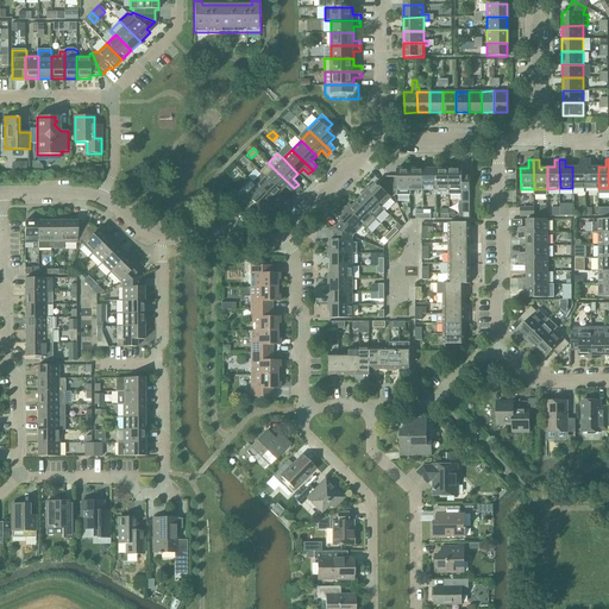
[(572,167),(572,188),(585,188),(585,159),(579,159),(579,167),(572,167)]
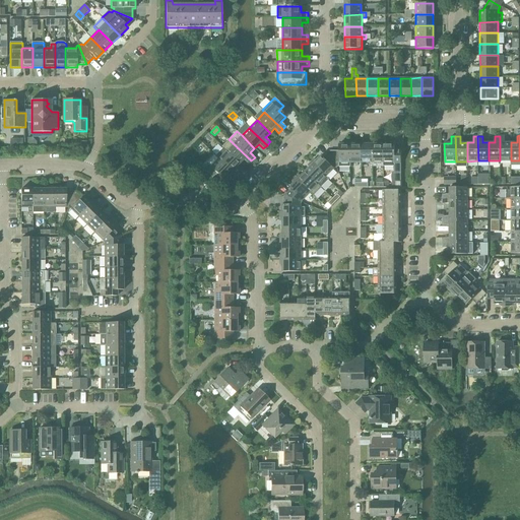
[(511,160),(511,142),(504,142),(504,136),(500,136),(500,160),(511,160)]
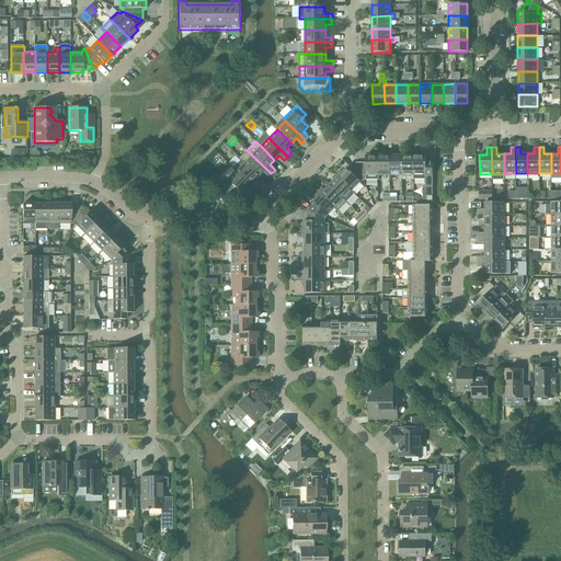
[(217,152),(222,159),(227,153),(221,148),(217,152)]
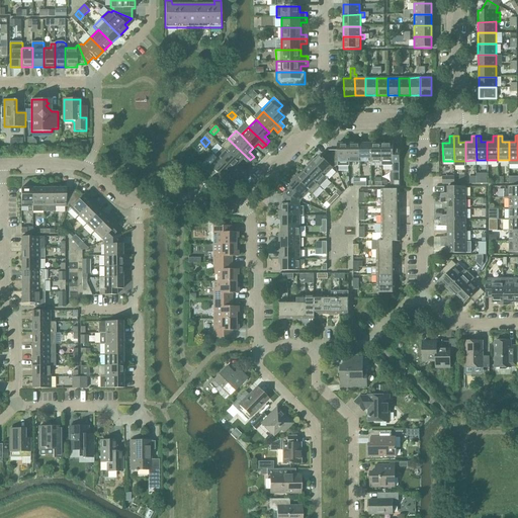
[(250,160),(228,139),(221,146),(223,148),(238,163),(242,159),(247,164),(250,160)]
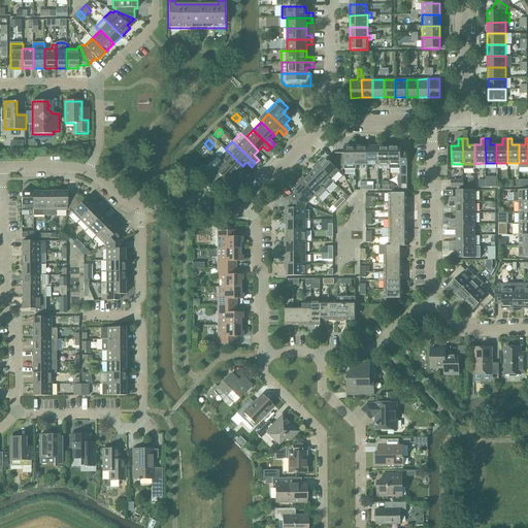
[(356,169),(356,165),(356,143),(351,143),(351,146),(344,146),(344,154),(335,154),(334,154),(341,170),(344,169),(356,169)]
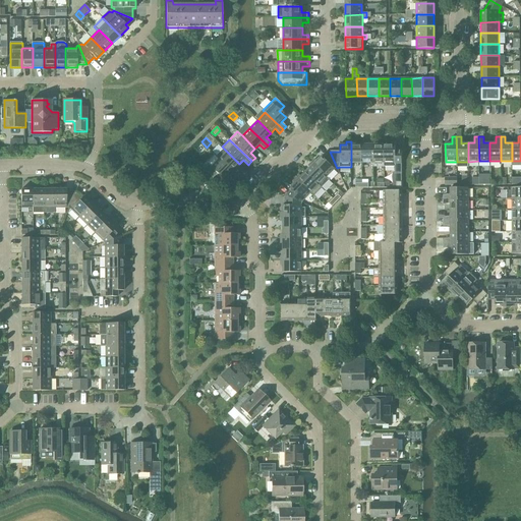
[(362,163),(362,145),(355,145),(355,141),(351,141),(351,163),(362,163)]
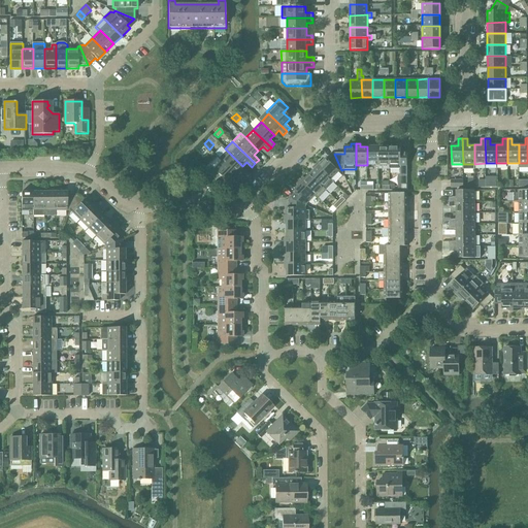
[(367,146),(367,165),(378,165),(378,143),(372,143),(372,146),(367,146)]
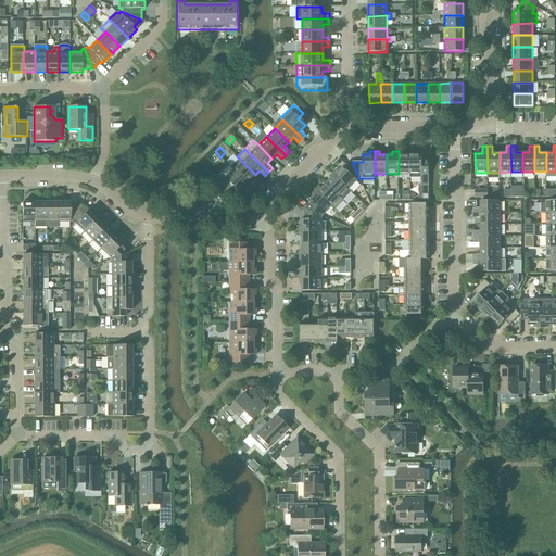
[(409,177),(409,154),(403,154),(403,151),(399,151),(399,174),(399,177),(409,177)]
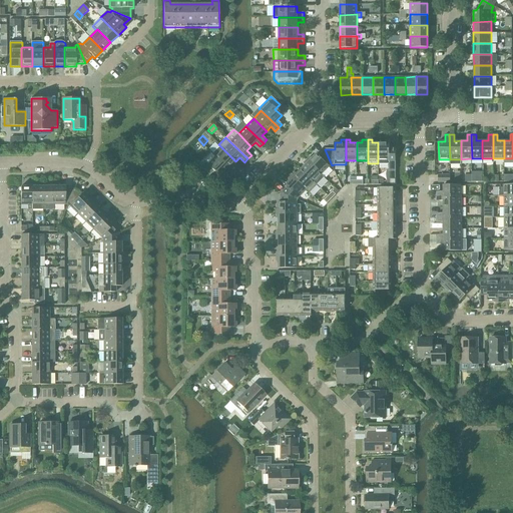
[(395,163),(395,151),(389,151),(389,139),(384,140),(384,142),(378,142),(378,163),(395,163)]
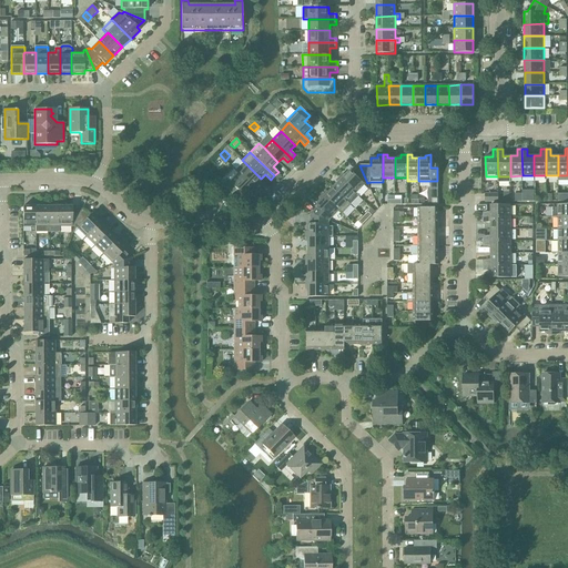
[(239,173),(257,192),(262,189),(256,184),(261,179),(244,162),(236,170),(240,173),(239,173)]
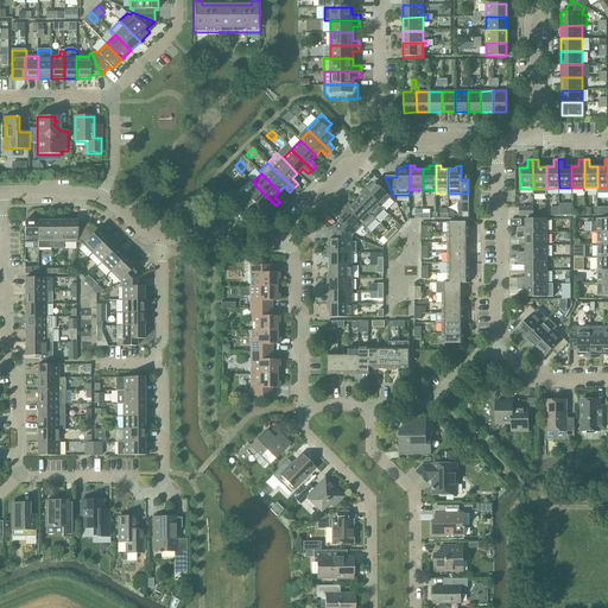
[(393,196),(385,177),(378,184),(375,182),(371,188),(368,185),(363,190),(381,207),(390,197),(393,196)]
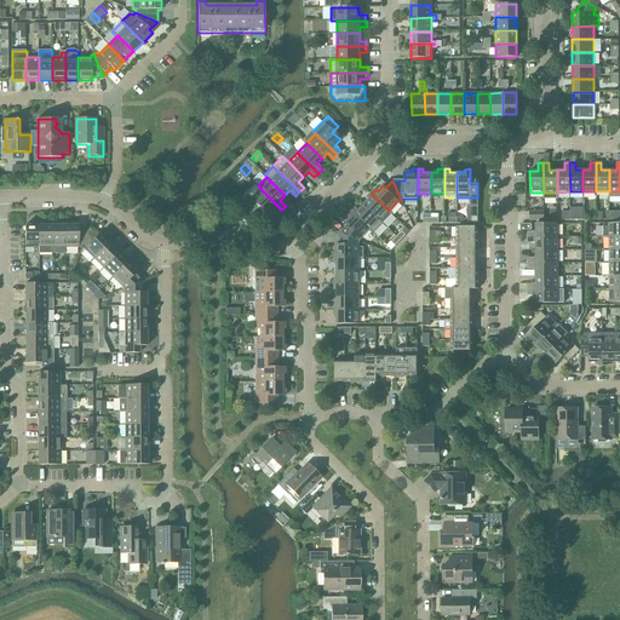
[(281,210),(260,189),(252,199),(248,196),(244,201),(253,212),(258,206),(267,214),(271,208),(277,214),(281,210)]
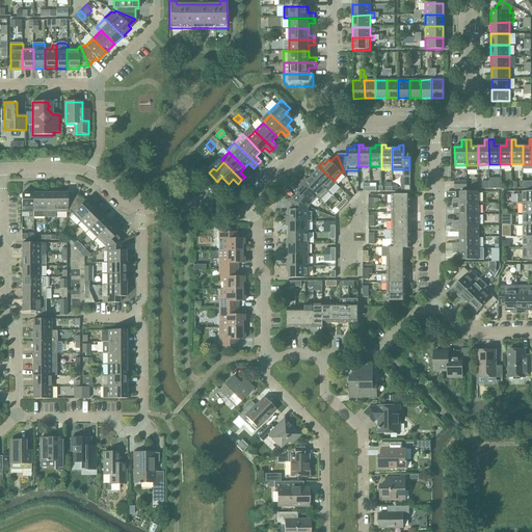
[(312,176),(328,192),(337,183),(334,181),(318,166),(315,169),(317,170),(312,176)]
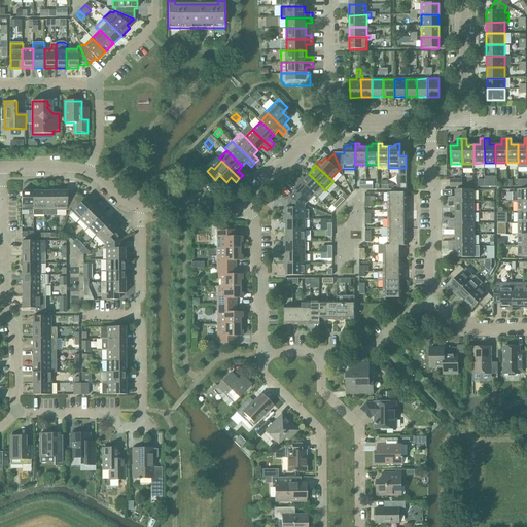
[(325,190),(309,174),(305,178),(304,177),(300,180),(314,196),(315,195),(318,198),(325,190)]
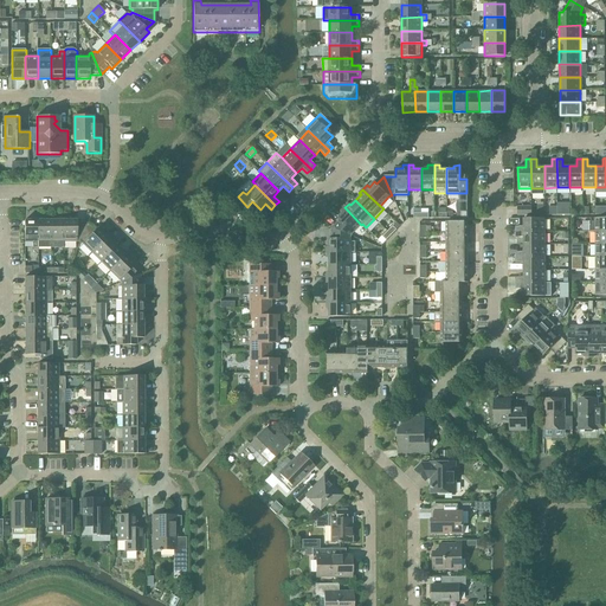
[(361,225),(345,207),(341,211),(343,213),(337,219),(340,220),(333,229),(352,237),(354,232),(361,225)]
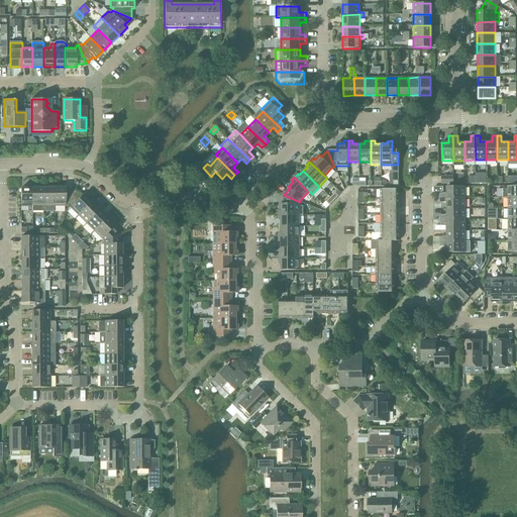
[(21,188),(21,206),(27,206),(28,211),(32,211),(32,206),(32,186),(27,186),(27,188),(21,188)]
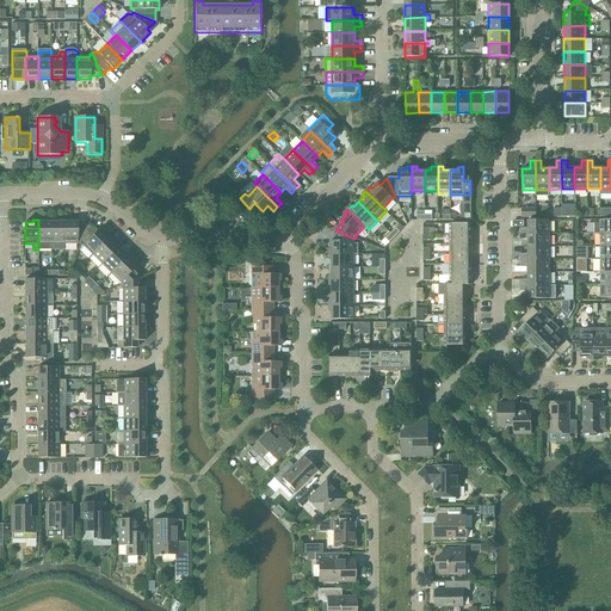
[(38,220),(38,244),(38,250),(51,250),(51,222),(44,222),(44,220),(38,220)]
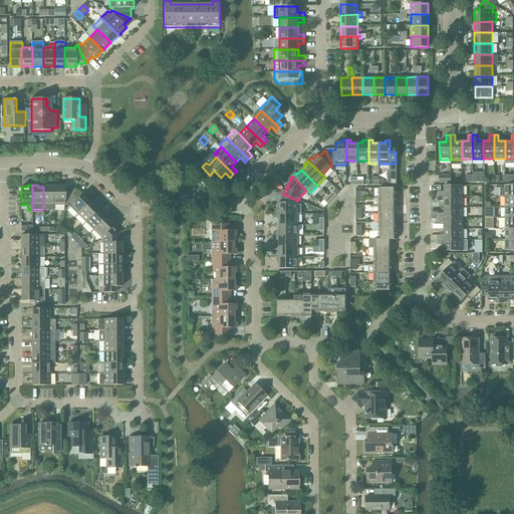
[(54,205),(54,185),(48,185),(48,187),(43,187),(43,210),(54,210),(54,205)]
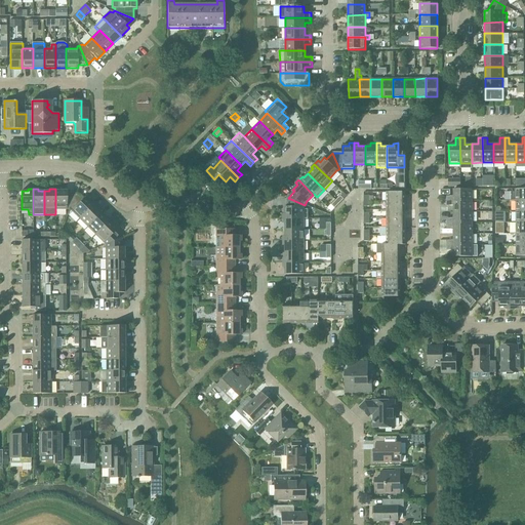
[(55,189),(55,209),(67,209),(69,210),(76,194),(67,194),(67,191),(61,191),(61,189),(55,189)]
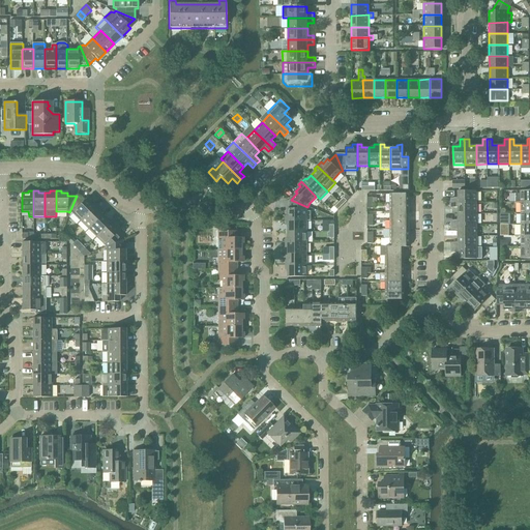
[(450,203),(476,203),(476,190),(458,192),(458,198),(450,198),(450,203)]
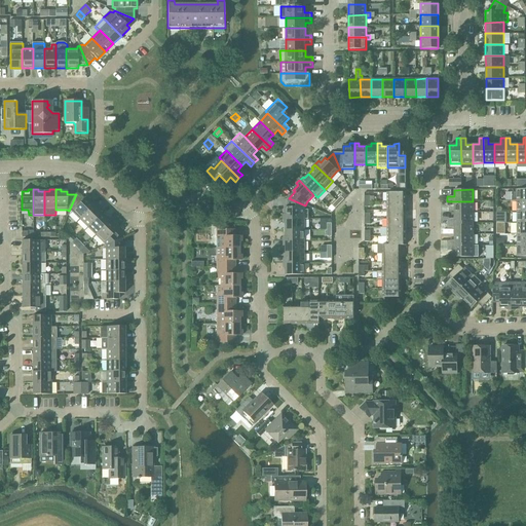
[(517,200),(525,200),(525,189),(517,189),(517,200)]
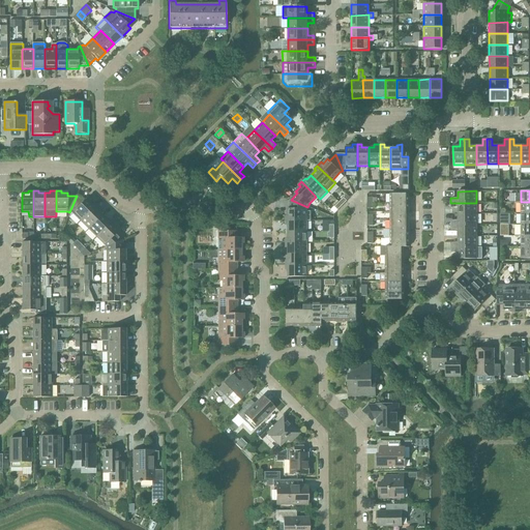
[(408,194),(390,194),(390,203),(408,203),(408,194)]
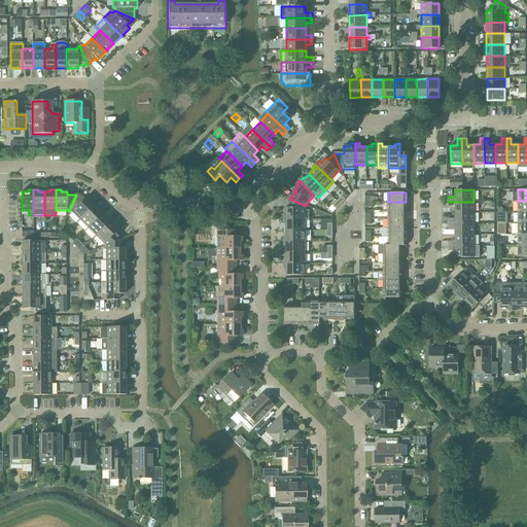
[(80,220),(95,205),(92,201),(90,203),(84,199),(83,201),(76,195),(69,211),(72,212),(80,220)]
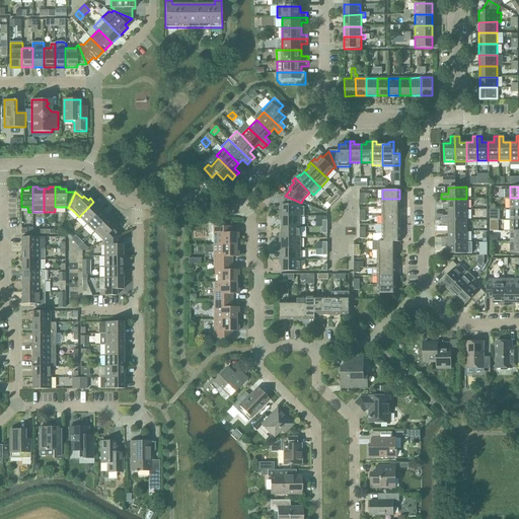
[(304,207),(300,207),(300,205),(301,203),(285,196),(285,205),(282,205),(282,212),(280,212),(280,216),(300,216),(304,216),(304,207)]
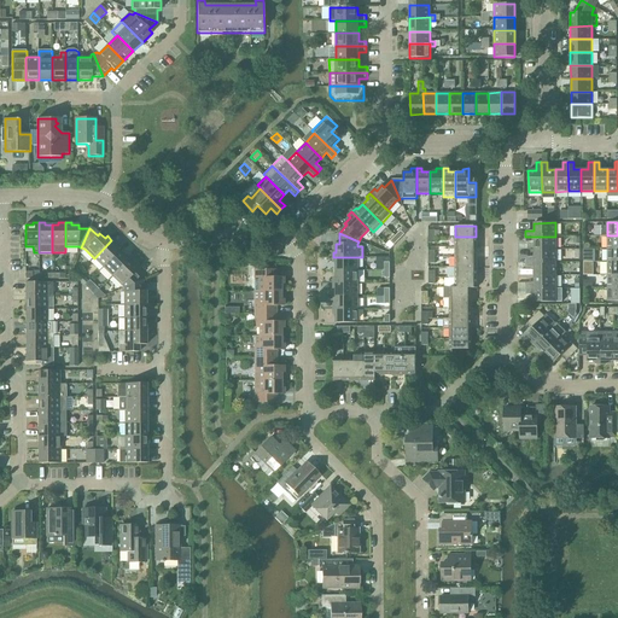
[(607,249),(617,248),(617,235),(607,235),(607,249)]
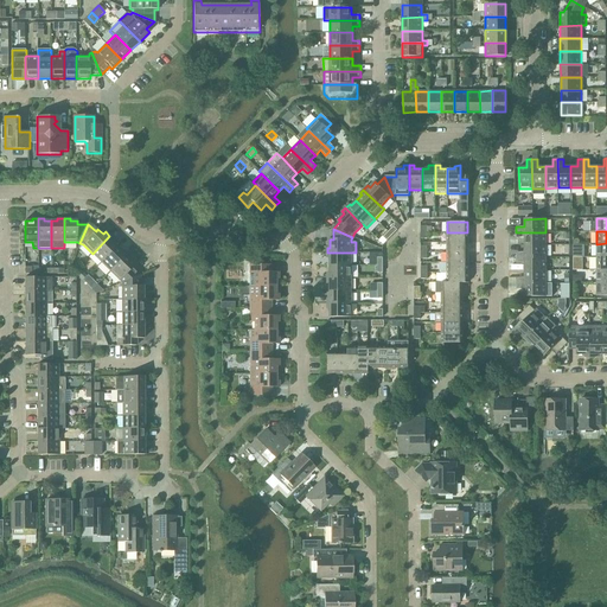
[(447,242),(467,242),(467,232),(447,232),(447,242)]
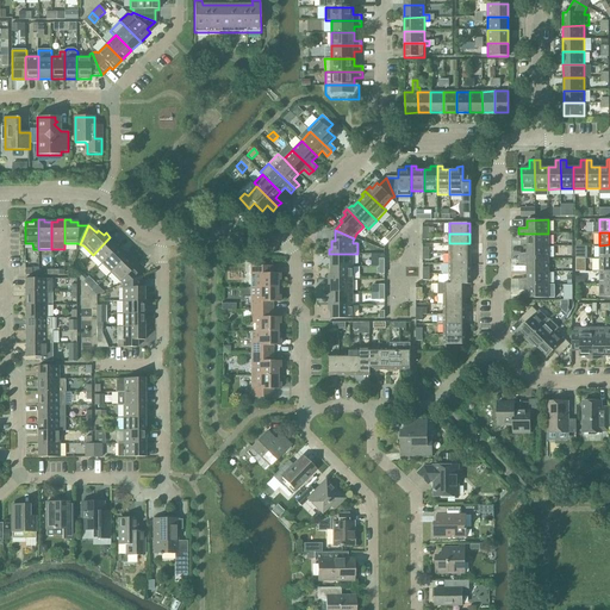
[(527,246),(548,246),(548,234),(518,234),(518,238),(527,238),(527,246)]
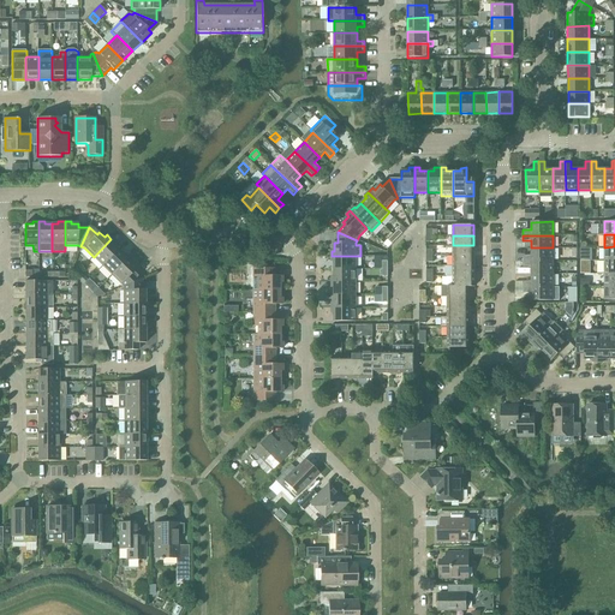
[(102,266),(118,250),(113,245),(115,244),(111,239),(94,257),(102,266)]
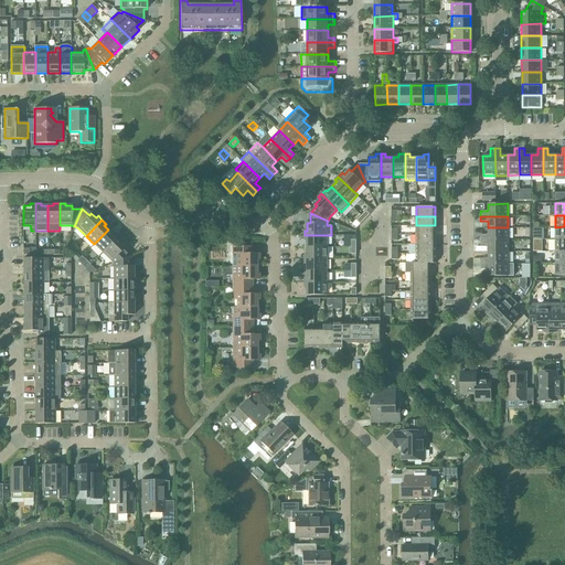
[(416,235),(435,234),(435,225),(416,225),(416,235)]
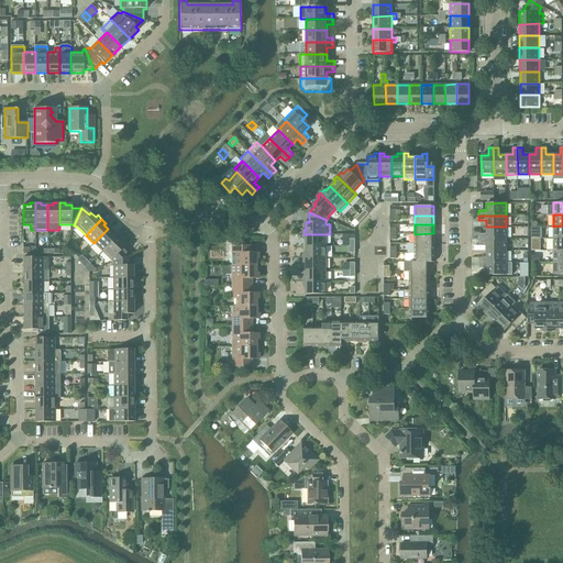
[(553,239),(562,238),(562,225),(553,227),(553,239)]
